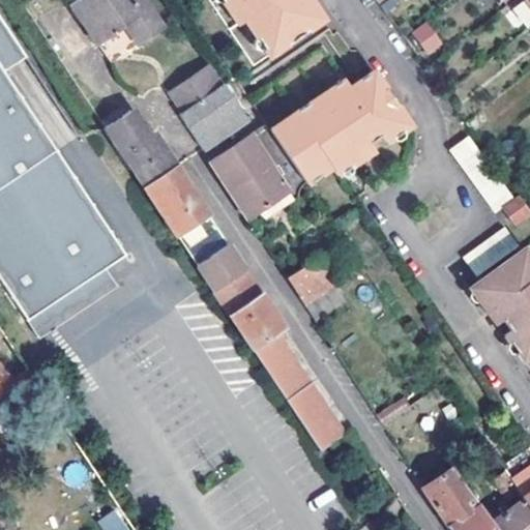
[(79,0),(70,6),(109,63),(163,26),(144,0),(79,0)]
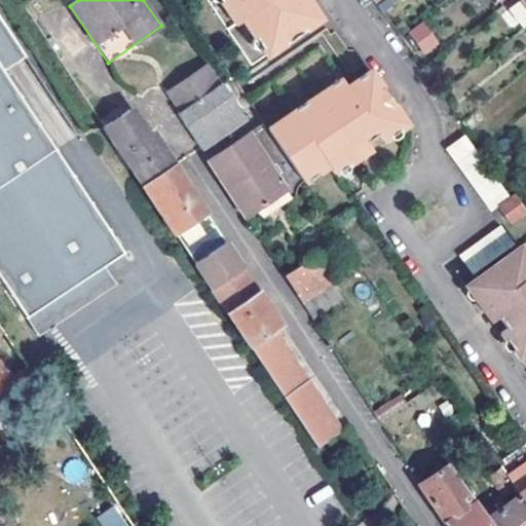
[(217,0),(234,25),(241,20),(267,57),(323,20),(308,0),(217,0)]
